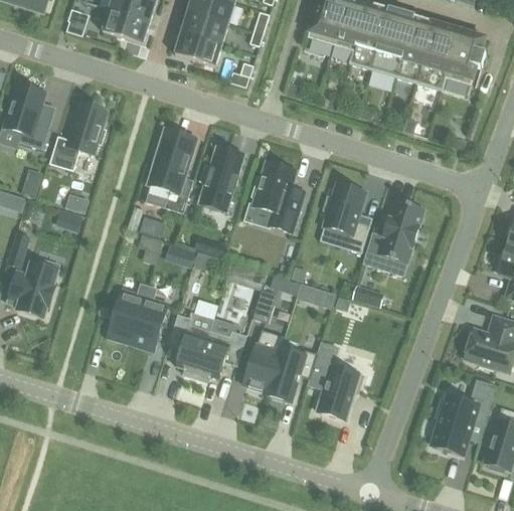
[(6,0),(42,12),(46,0),(6,0)]
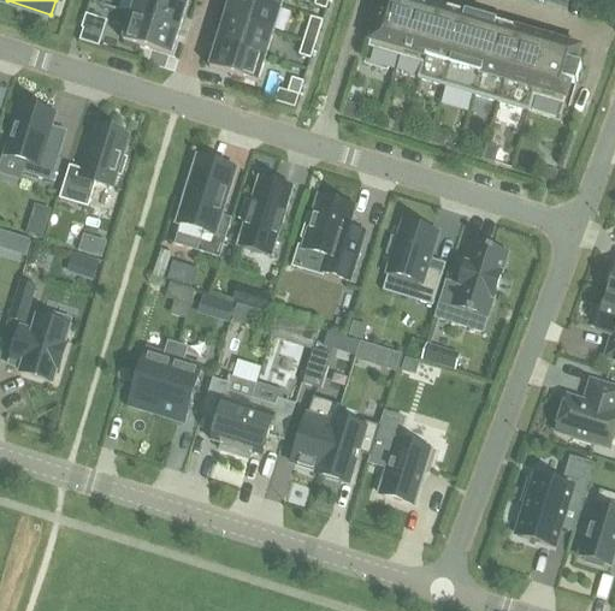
[(178,27),(185,1),(182,0),(134,0),(130,11),(178,27)]
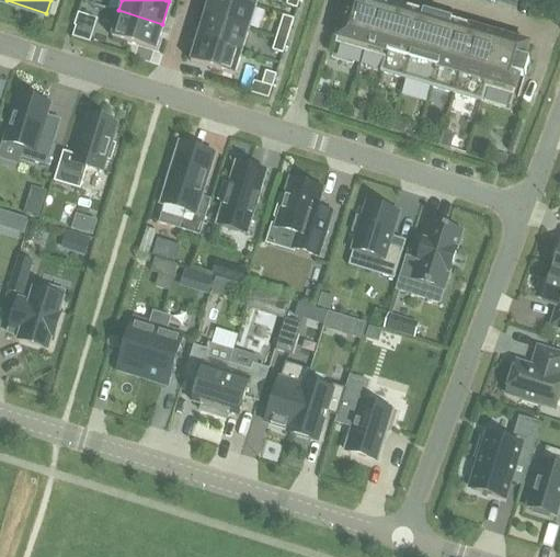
[(207,0),(204,12),(248,26),(255,3),(244,0),(207,0)]
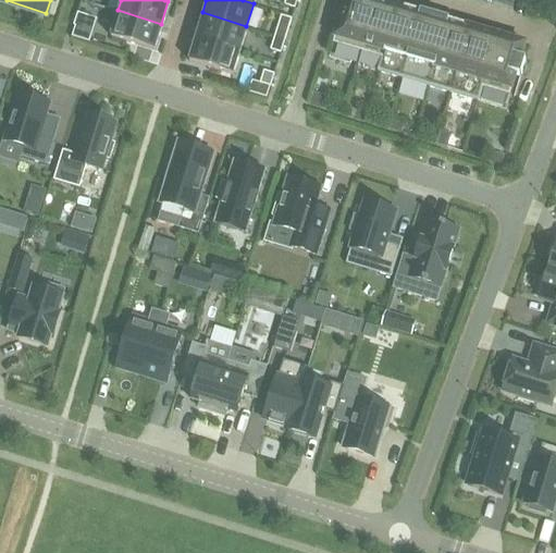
[(328,53),(356,62),(374,0),(343,0),(343,2),(338,1),(334,17),(338,19),(328,53)]
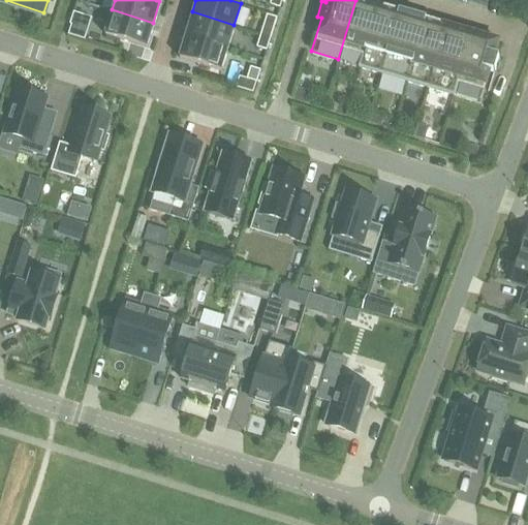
[(377,2),(370,0),(355,0),(338,59),(360,65),(377,2)]
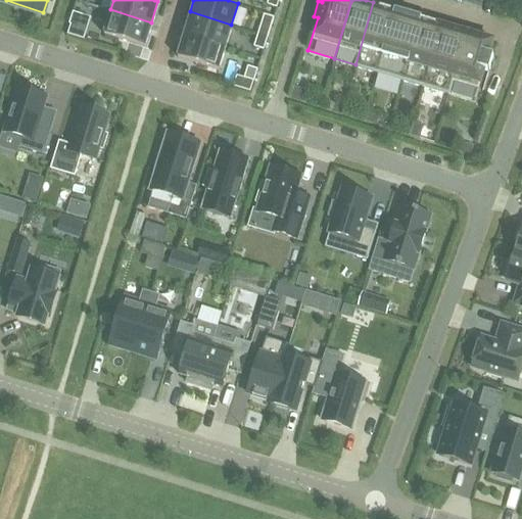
[(394,8),(373,2),(356,64),(376,71),(394,8)]
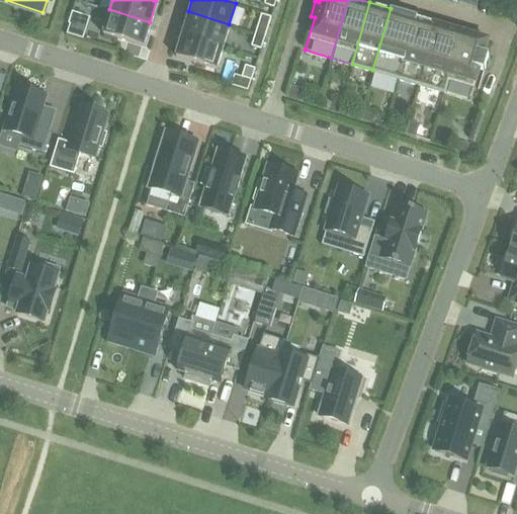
[(372,70),(398,77),(416,16),(391,8),(372,70)]
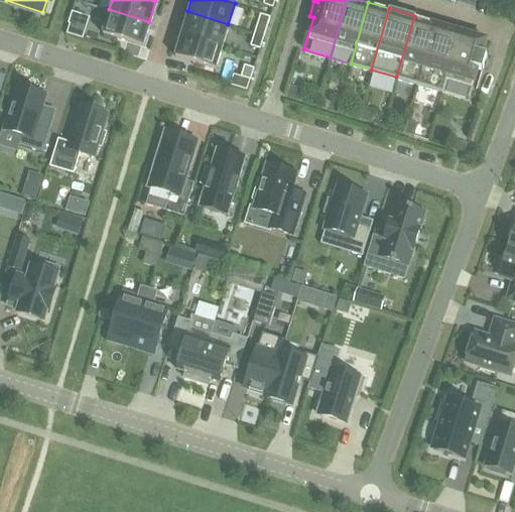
[(71,9),(68,20),(77,23),(81,12),(71,9)]
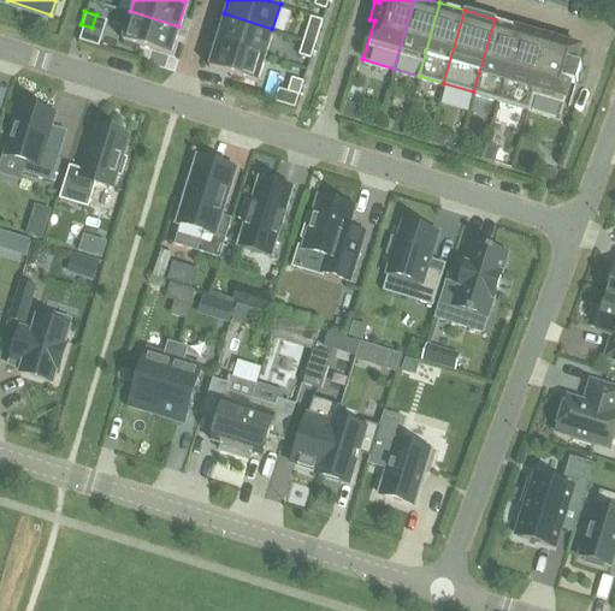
[(170,52),(178,27),(130,11),(122,37),(170,52)]
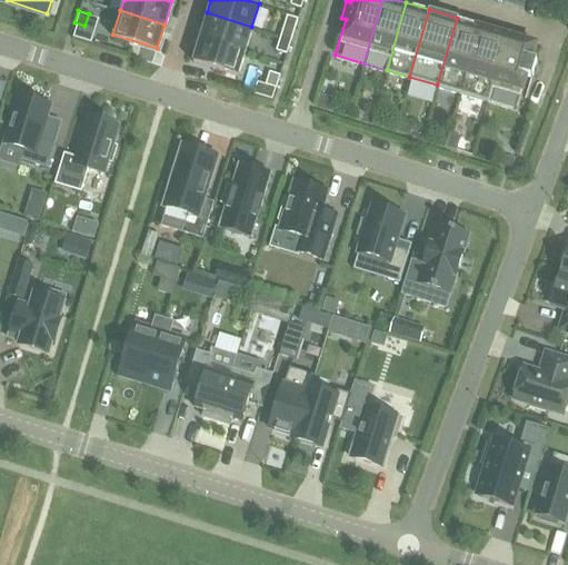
[(245,49),(251,27),(207,12),(200,36),(245,49)]
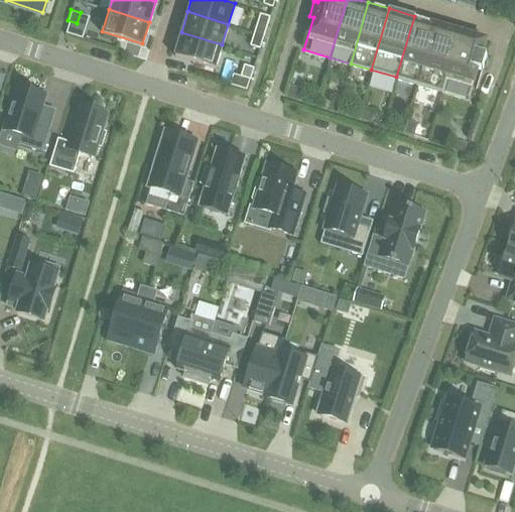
[(434,22),(414,16),(396,77),(417,83),(434,22)]
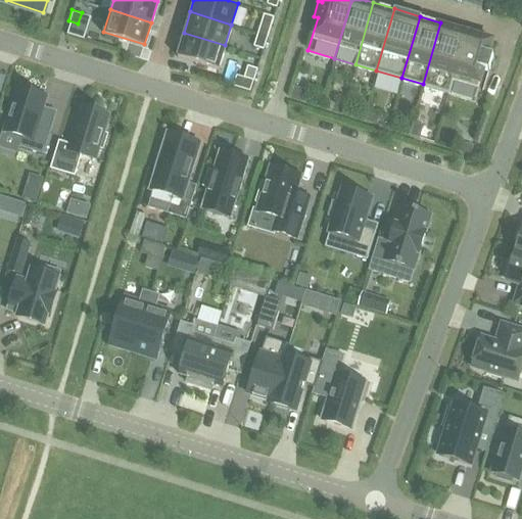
[(261,20),(256,32),(267,35),(270,24),(261,20)]
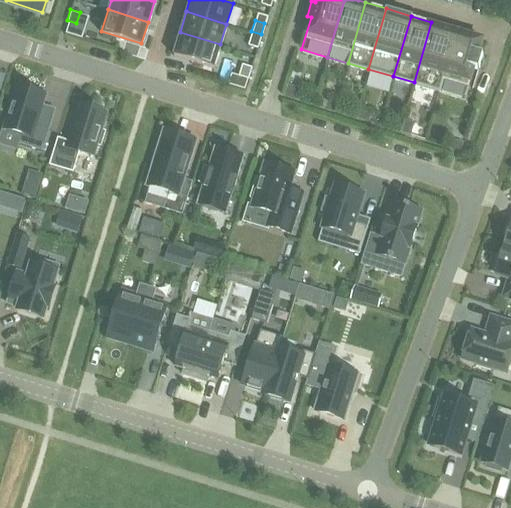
[(414,82),(438,90),(456,29),(431,22),(414,82)]
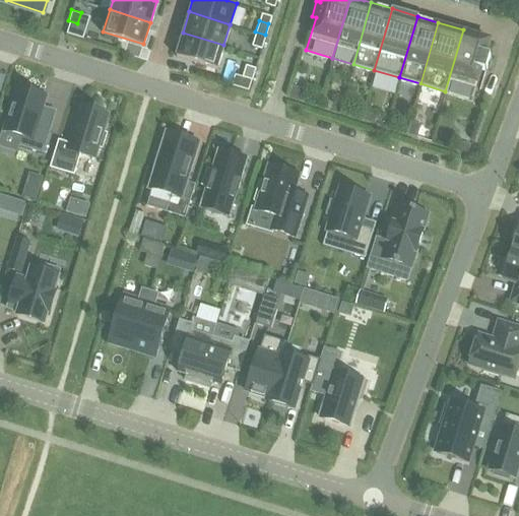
[(480,66),(485,68),(490,52),(484,51),(489,38),(463,29),(445,91),(471,99),(480,66)]
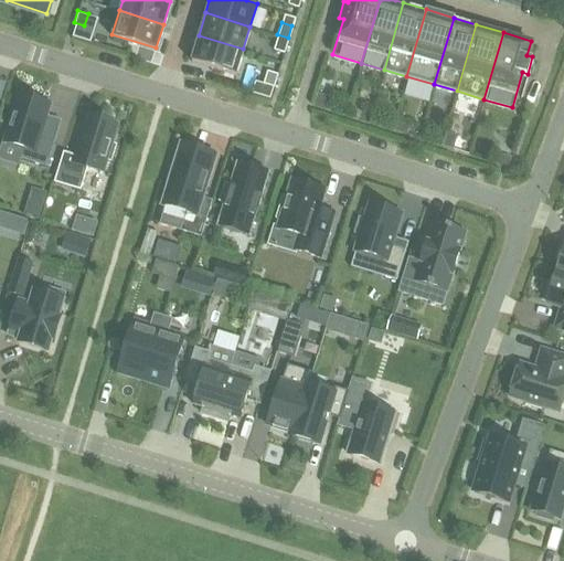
[(288,38),(277,34),(274,48),(284,51),(288,38)]
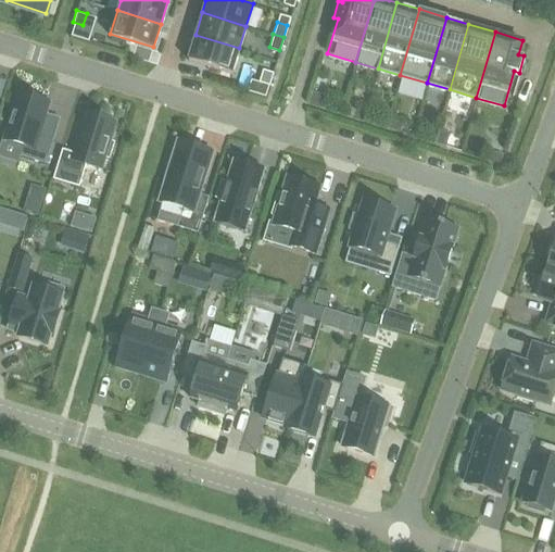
[(231,72),(239,48),(196,35),(188,58),(231,72)]
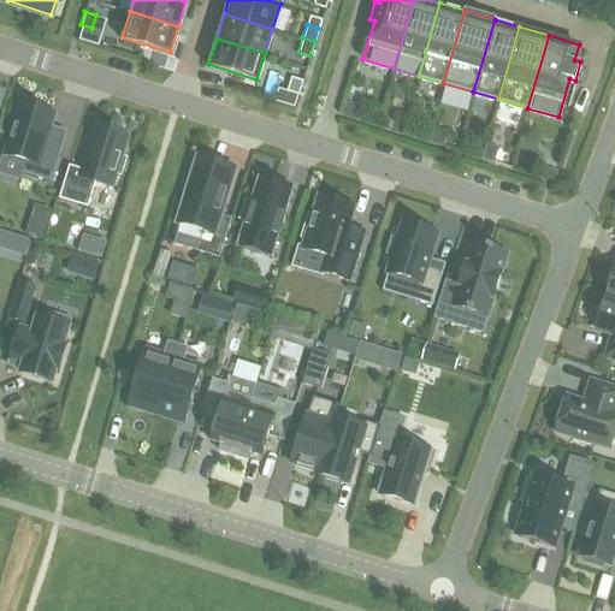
[(299,92),(302,78),(291,75),(287,88),(299,92)]
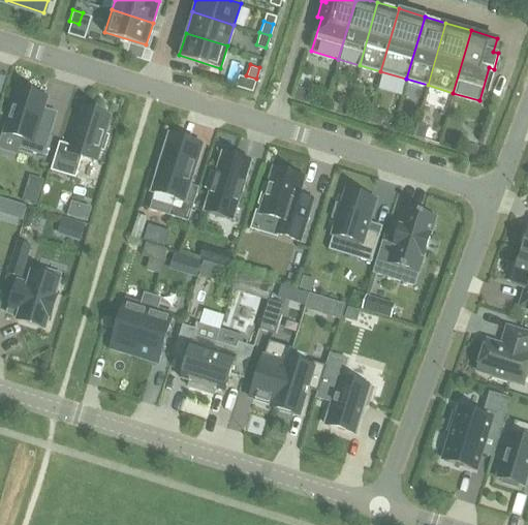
[(43,153),(51,129),(36,125),(45,95),(18,86),(4,130),(22,136),(19,146),(43,153)]
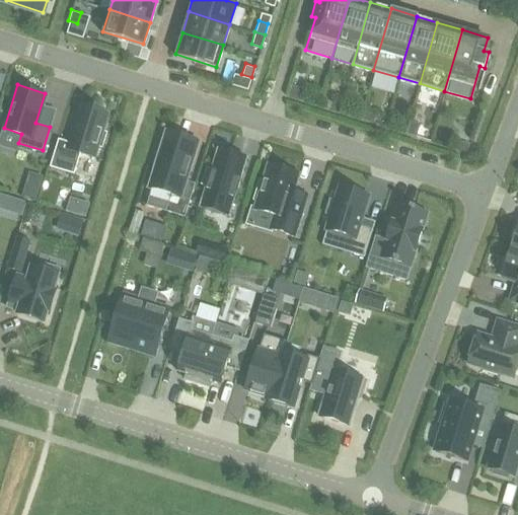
[(105,131),(101,129),(106,113),(80,104),(69,140),(58,137),(49,164),(73,172),(80,150),(93,154),(96,143),(101,145),(105,131)]
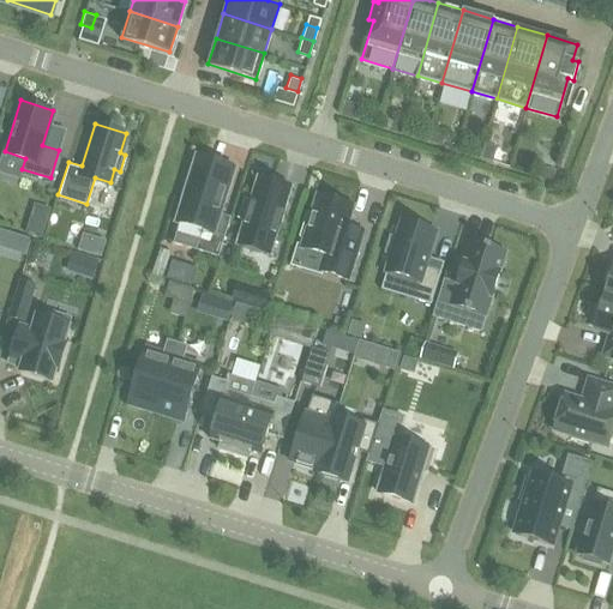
[(230,166),(199,156),(192,179),(185,176),(179,198),(186,200),(180,222),(200,228),(194,249),(217,255),(229,216),(217,212),(230,166)]
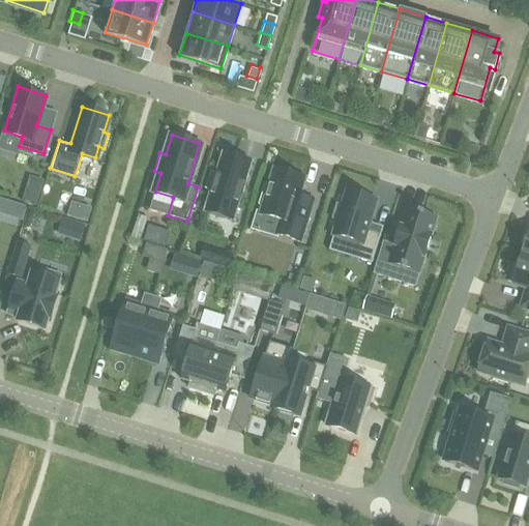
[(232,218),(250,158),(223,150),(216,172),(210,170),(205,185),(211,187),(204,209),(232,218)]
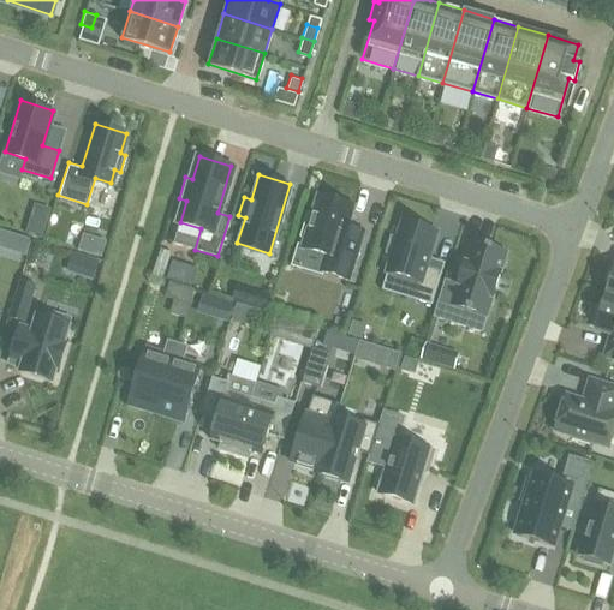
[(352,203),(319,192),(311,213),(308,211),(300,233),(304,235),(302,245),(325,252),(320,269),(347,277),(358,243),(341,238),(346,223),(352,203)]
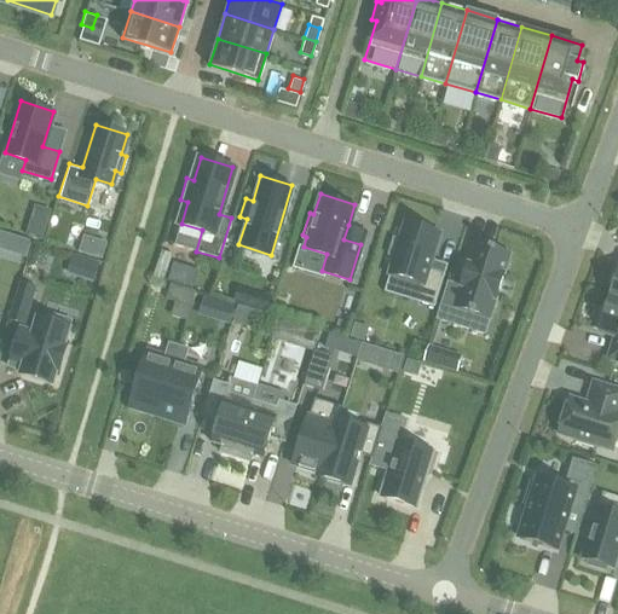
[(41,238),(51,208),(35,203),(26,233),(41,238)]
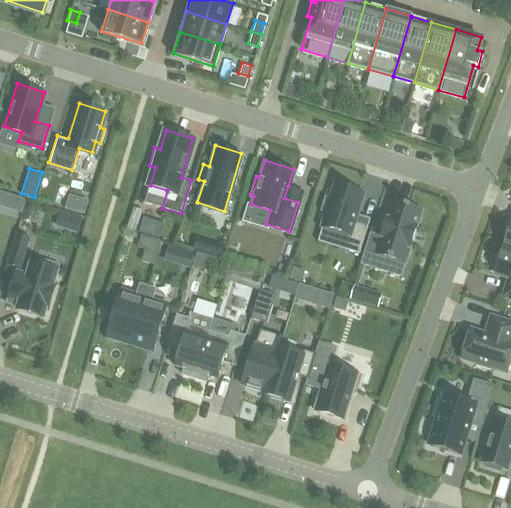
[(339,185),(334,184),(329,198),(324,196),(319,211),(325,212),(320,226),(347,234),(342,249),(358,254),(367,225),(353,221),(362,192),(356,191),(357,188),(340,182),(339,185)]
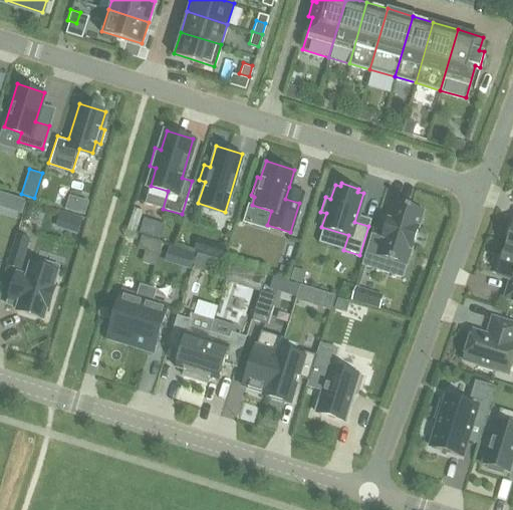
[(11,193),(7,206),(20,210),(24,197),(11,193)]
